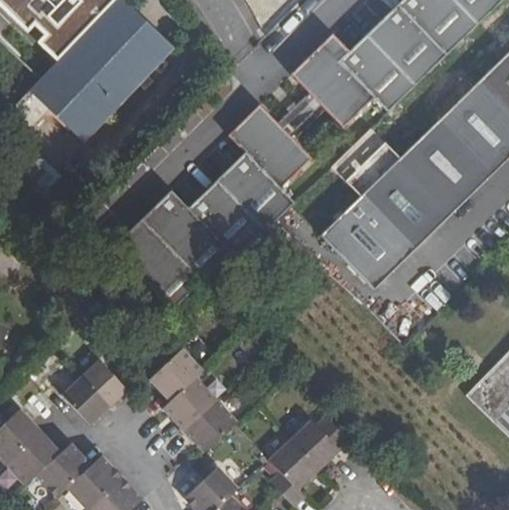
[(169,49),(118,0),(111,0),(44,69),(0,114),(0,138),(8,146),(16,138),(47,106),(80,140),(169,49)]
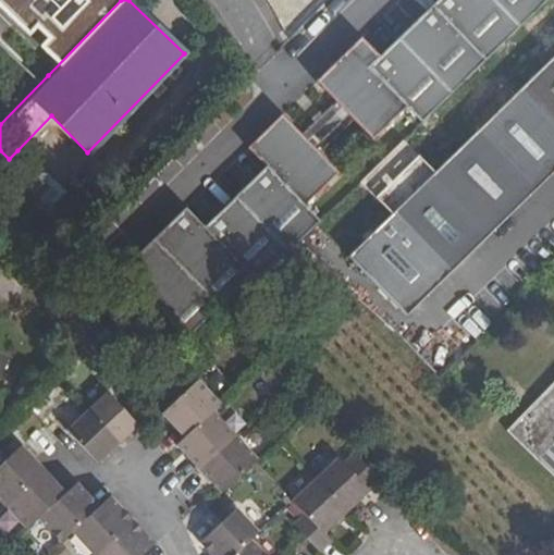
[(315,83),(339,106),(443,0),(438,0),(378,59),(359,39),(315,83)]
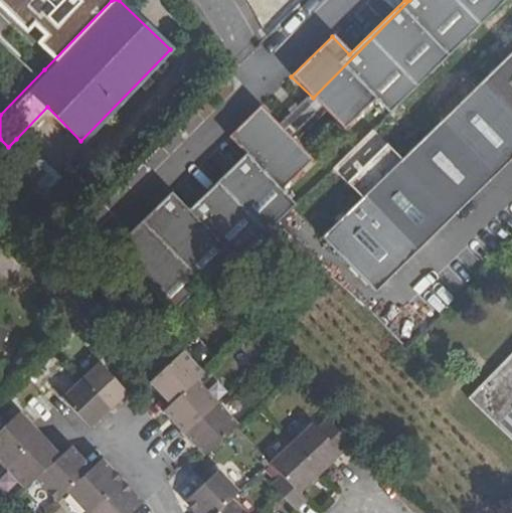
[(375,98),(389,113),(504,0),(409,0),(313,98),(343,128),(375,98)]
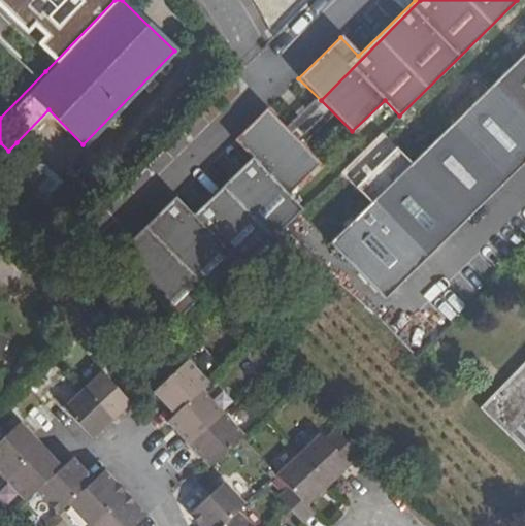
[(403,310),(524,194),(524,86),(349,256),(403,310)]
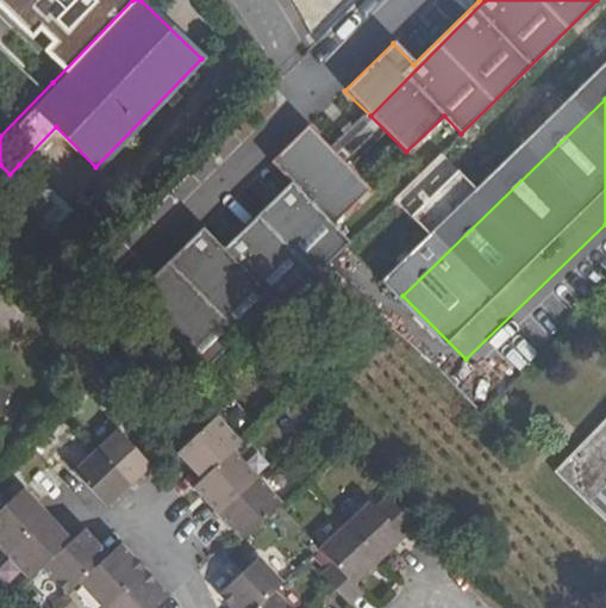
[(330,230),(370,192),(306,126),(269,162),(289,184),(222,248),(201,228),(129,298),(202,376),(341,242),(330,230)]
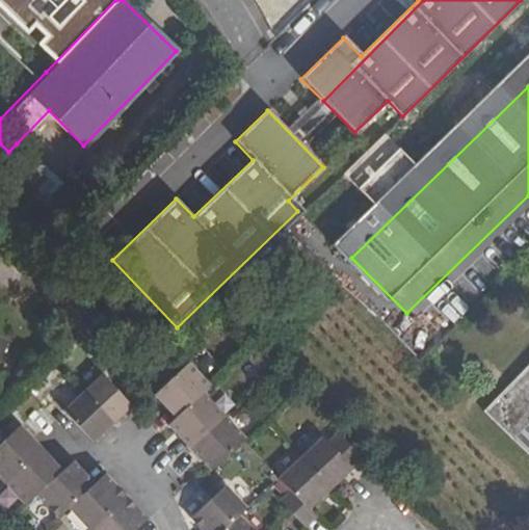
[(8,152),(0,161),(0,163),(41,203),(58,184),(17,143),(8,152)]
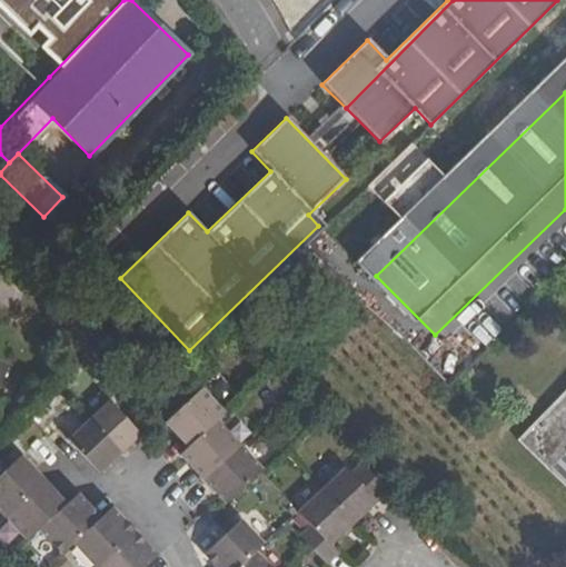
[(164,418),(187,443),(216,416),(224,408),(199,384),(164,418)]
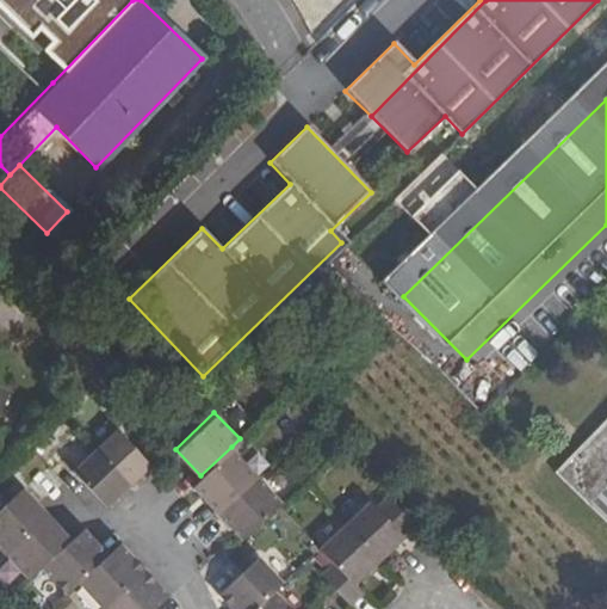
[(587,506),(606,487),(606,485),(606,417),(553,472),(587,506)]
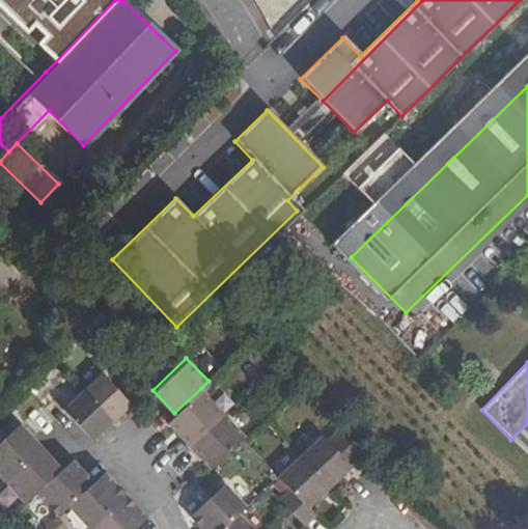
[(99,369),(80,387),(111,419),(130,401),(99,369)]
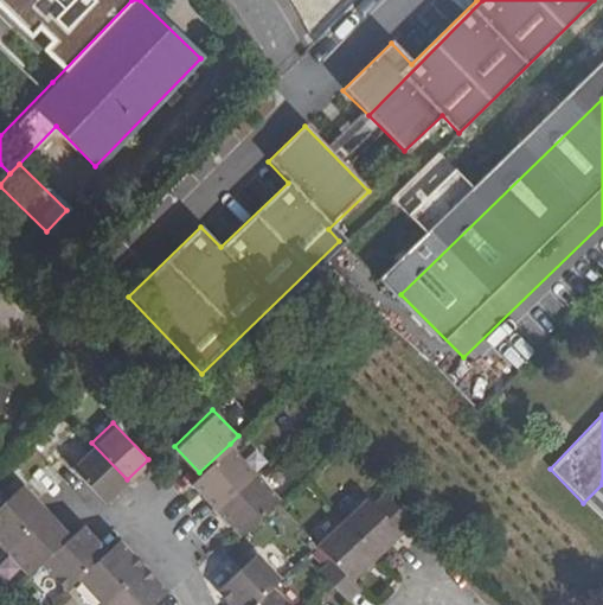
[(127,479),(91,443),(71,463),(78,471),(106,500),(127,479)]
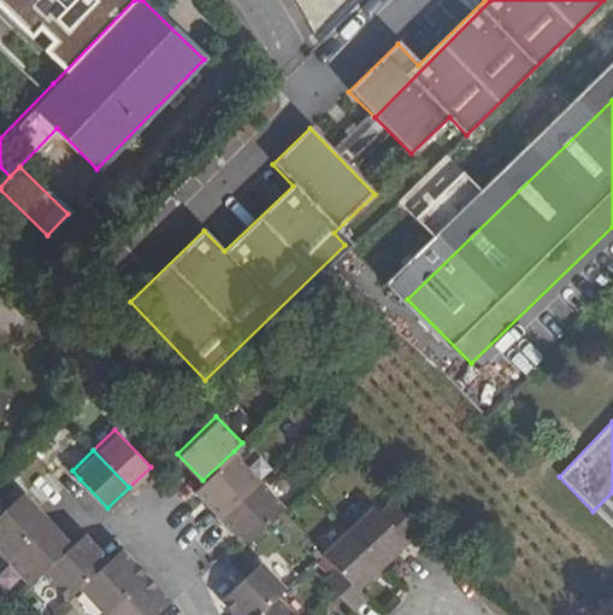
[(202,480),(195,487),(218,514),(257,476),(234,451),(202,480)]
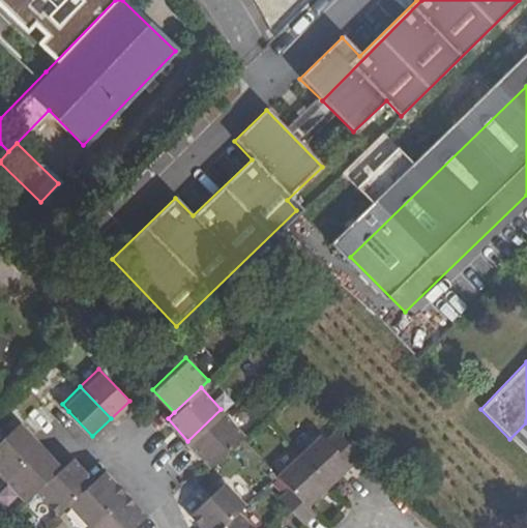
[(221,409),(187,441),(209,464),(241,433),(221,409)]
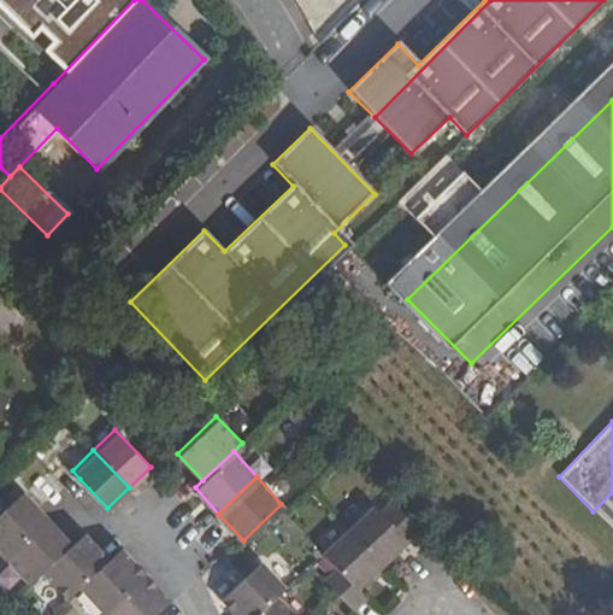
[(0,549),(5,555),(46,515),(37,504),(21,487),(0,508),(0,549)]
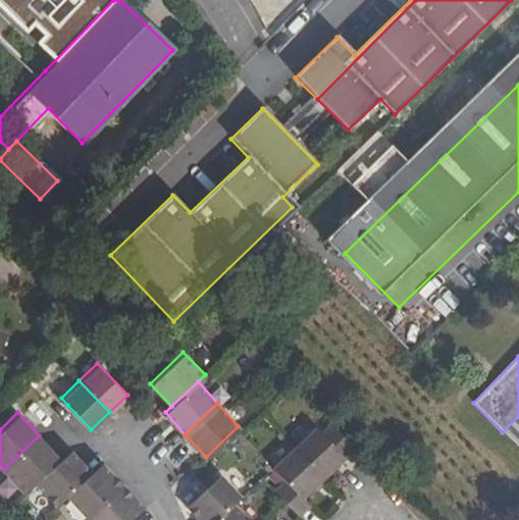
[(518,416),(502,432),(518,450),(518,416)]
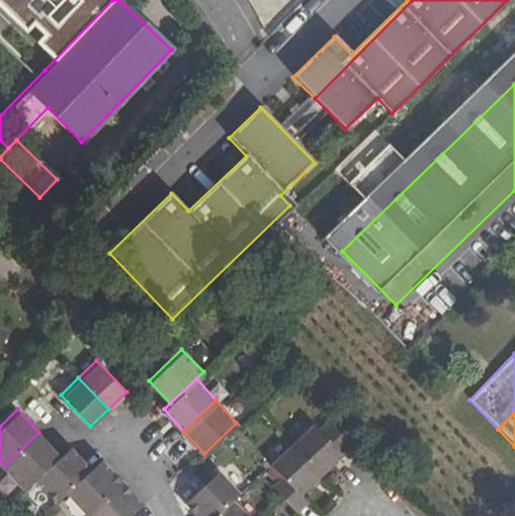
[(325,471),(354,443),(328,416),(319,424),(314,419),(293,438),(325,471)]
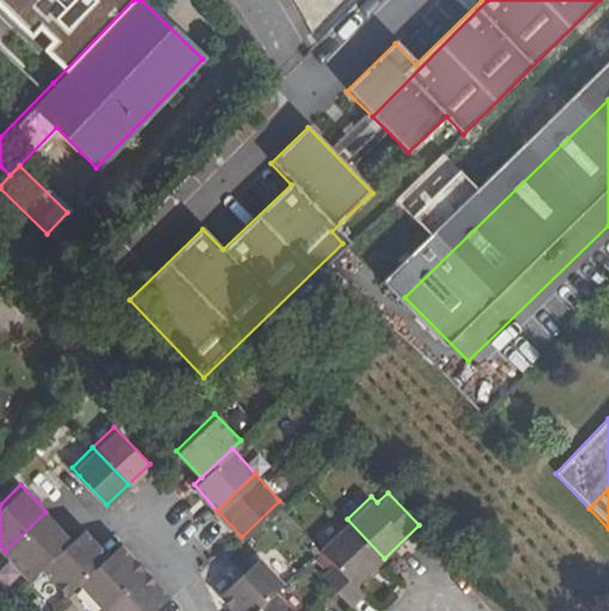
[(5,551),(29,579),(41,568),(71,539),(46,512),(5,551)]
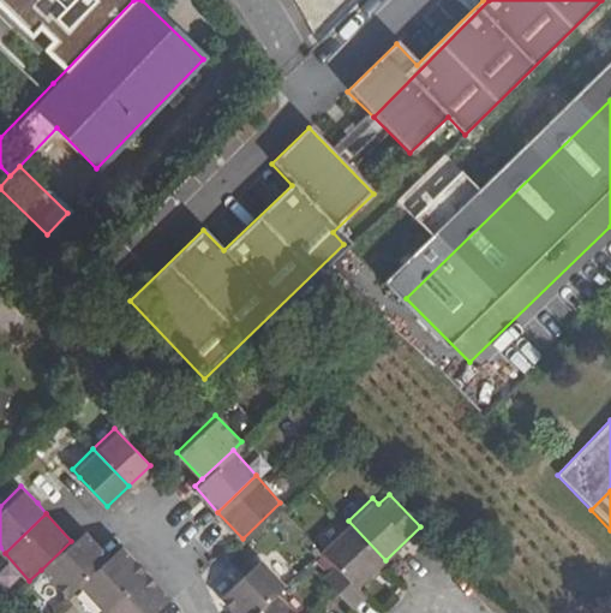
[(360,584),(385,560),(348,521),(322,546),(336,563),(327,572),(335,581),(354,602),(366,591),(360,584)]
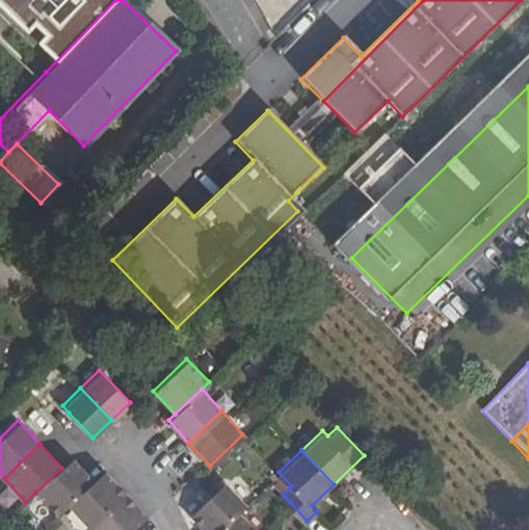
[(72,457),(61,468),(35,493),(56,515),(69,504),(94,480),(72,457)]
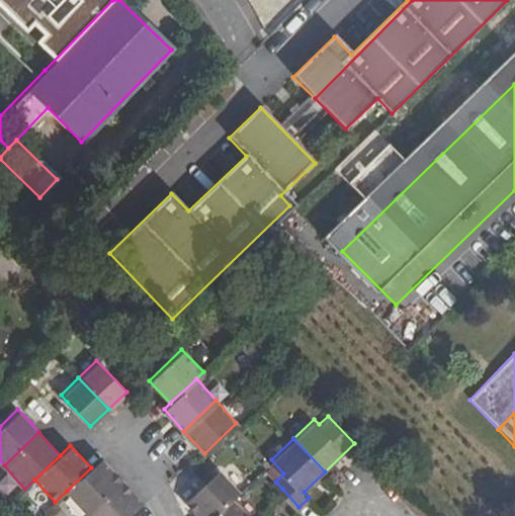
[(103,457),(91,467),(67,491),(87,513),(122,479),(103,457)]
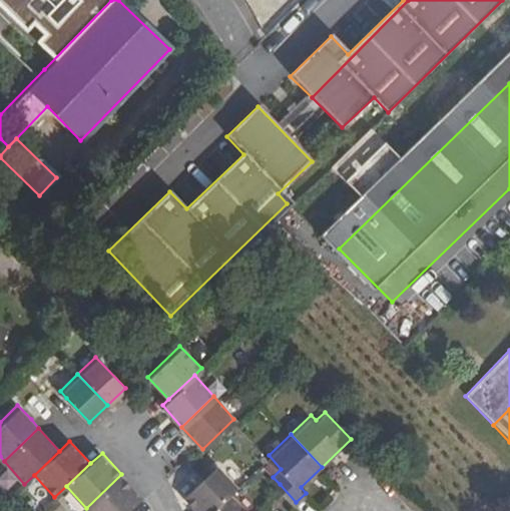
[(185,492),(201,510),(207,510),(231,489),(239,482),(218,461),(185,492)]
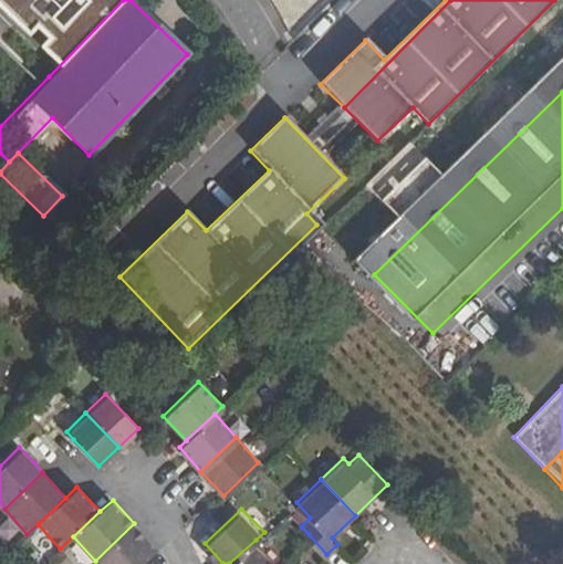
[(136,563),(156,546),(134,523),(95,561),(97,563),(136,563)]
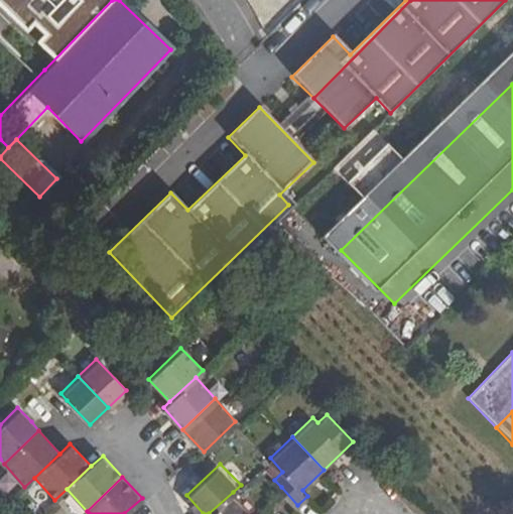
[(209,513),(252,513),(253,513),(233,492),(209,513)]
